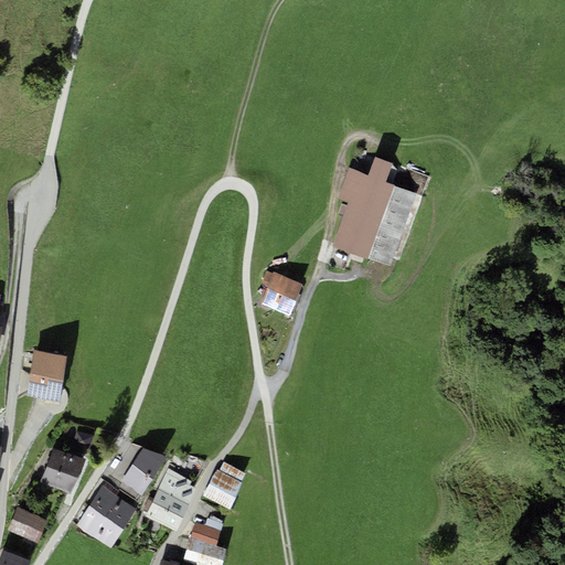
[(391,267),(417,194),(386,183),(393,163),(375,157),(369,176),(360,173),(349,169),(339,199),(349,202),(332,246),(391,267)]
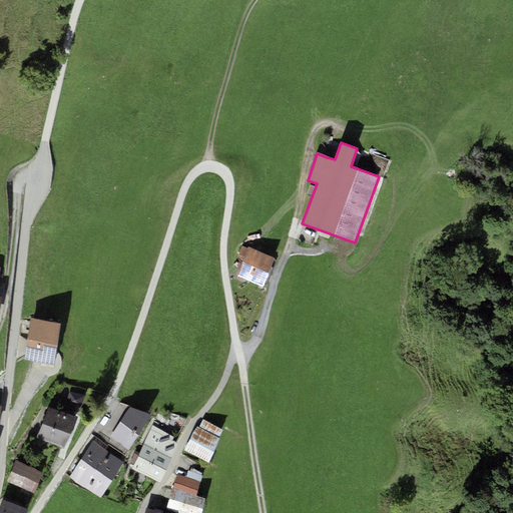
[(264,287),(275,258),(248,247),(247,248),(242,246),(237,259),(242,261),(236,277),(264,287)]
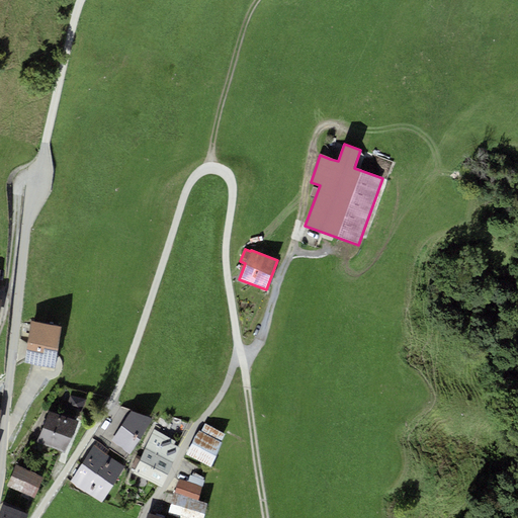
[(55,368),(61,327),(30,322),(23,363),(55,368)]
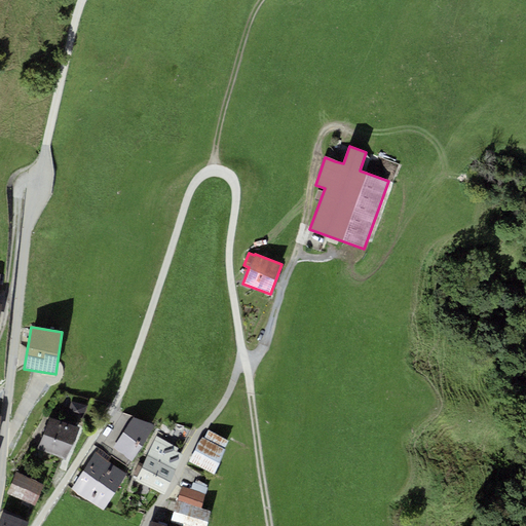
[(71,402),(68,414),(83,419),(86,407),(71,402)]
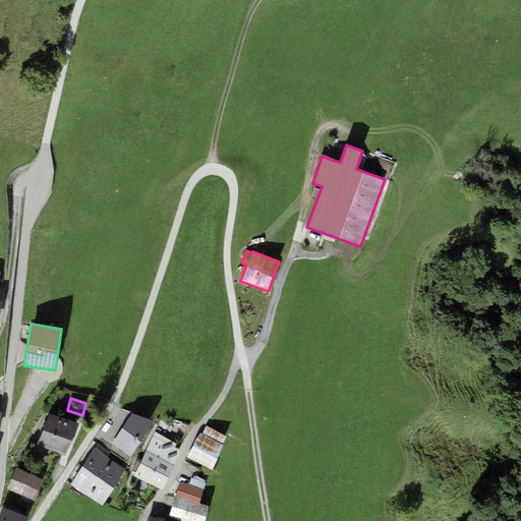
[(49,414),(37,445),(66,456),(78,425),(49,414)]
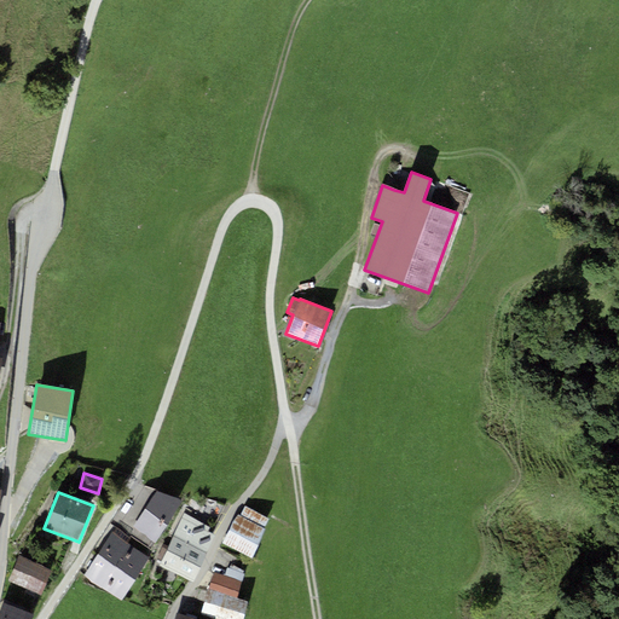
[(156,492),(134,527),(156,542),(181,501),(156,492)]
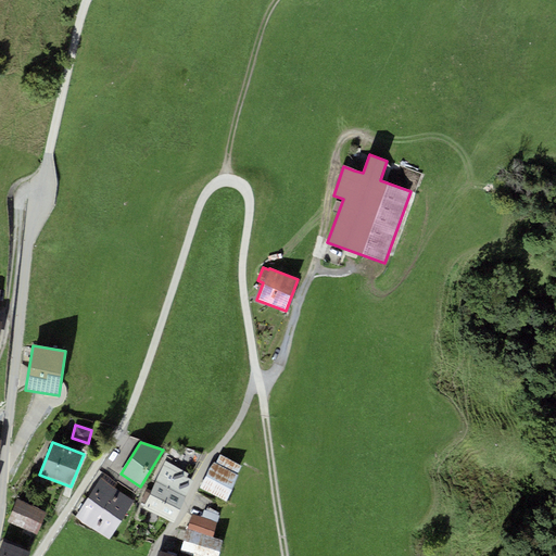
[(215,464),(237,475),(241,466),(219,455),(215,464)]
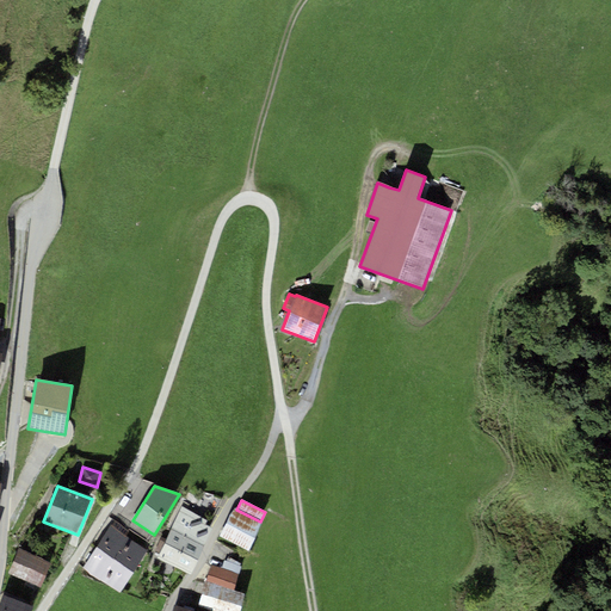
[(171,530),(204,547),(213,530),(204,525),(207,520),(181,507),(171,530)]
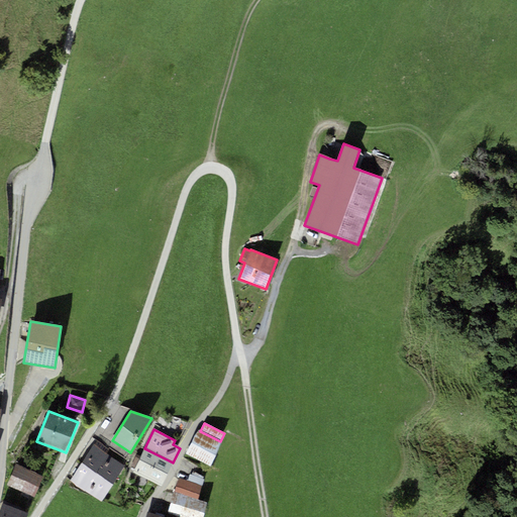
[(210,467),(222,442),(220,441),(200,431),(198,431),(186,455),(210,467)]
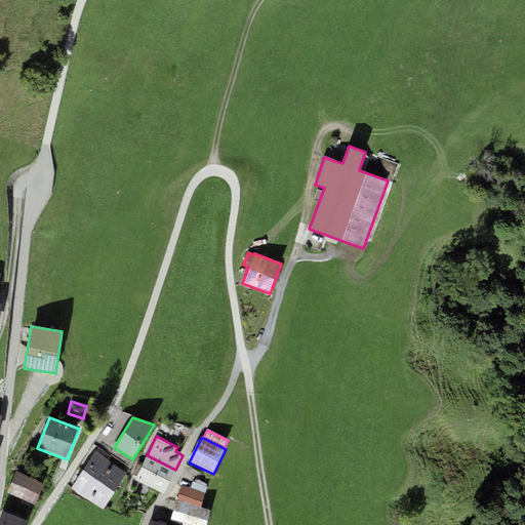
[(104,510),(126,473),(94,452),(72,489),(104,510)]
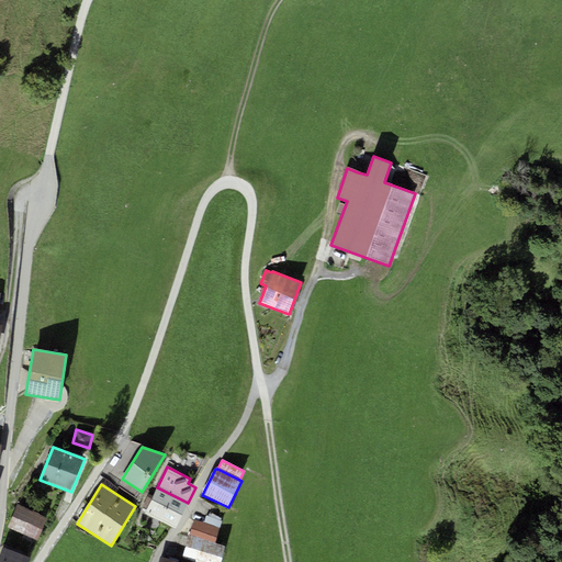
[(188,503),(157,487),(146,514),(175,529),(188,503)]
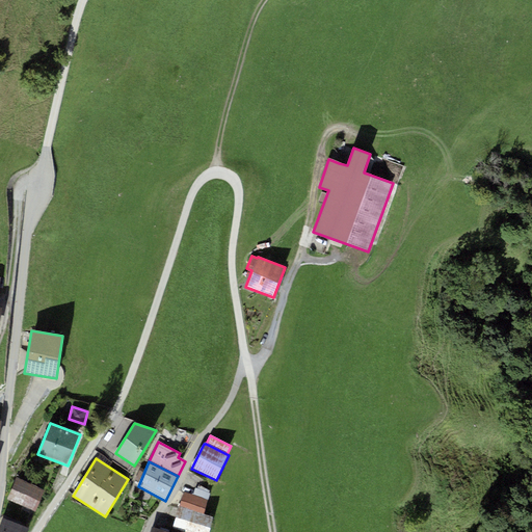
[(46,490),(16,477),(6,499),(36,512),(46,490)]
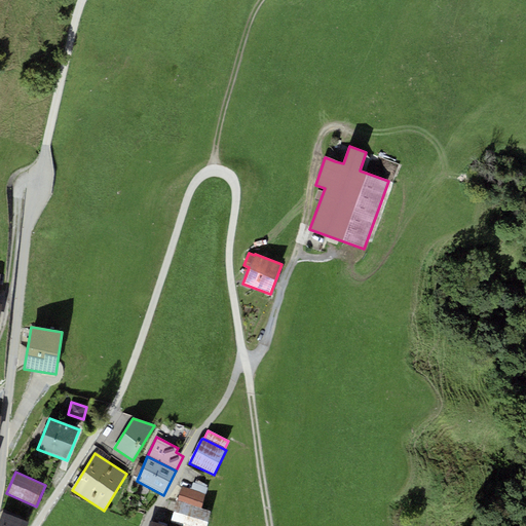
[(191,489),(207,494),(209,487),(193,483),(191,489)]
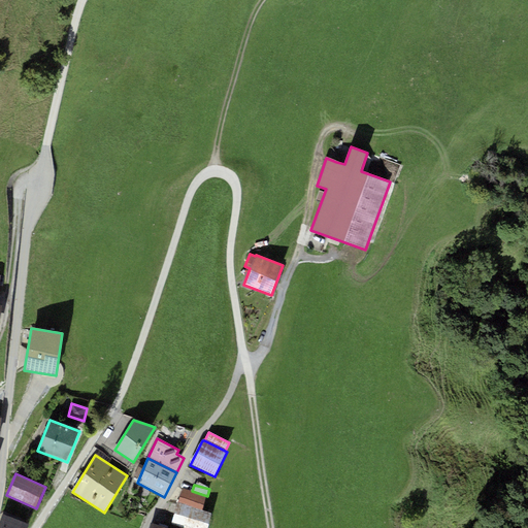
[(183,489),(178,503),(202,510),(207,496),(192,491),(183,489)]
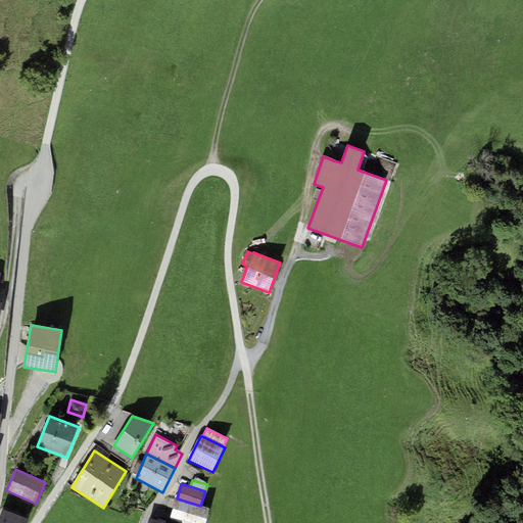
[(177,498),(176,497),(169,519),(182,522),(204,522),(209,509),(200,506),(177,498)]
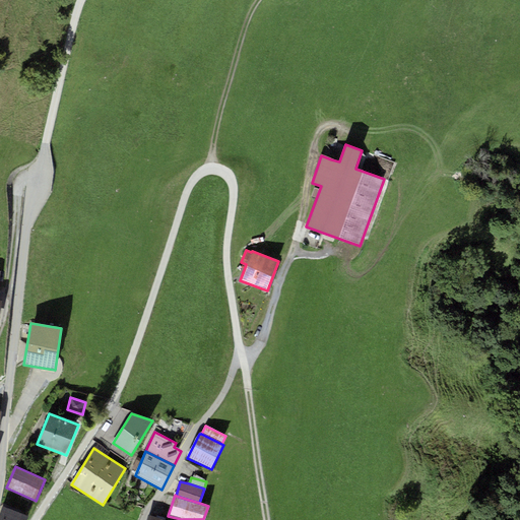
[(0,519),(25,519),(27,515),(3,506),(0,514),(0,519)]
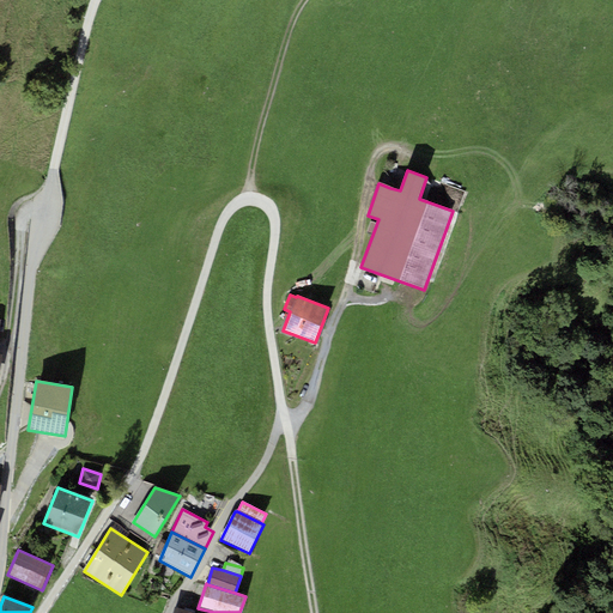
All buildings are outlined.
